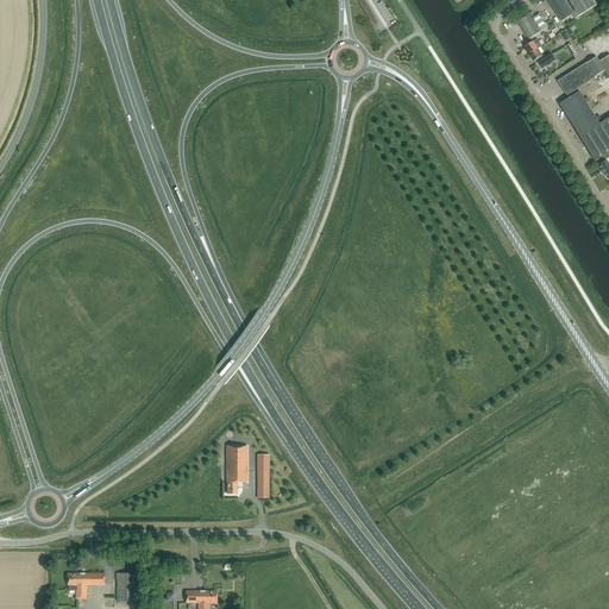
[(575,19),(586,12),(597,5),(594,0),(552,0),(548,2),(562,22),(572,16),(575,19)]
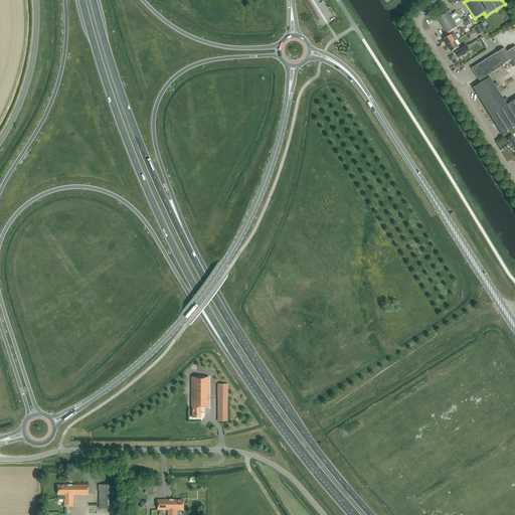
[(448,13),(438,19),(448,33),(457,27),(456,25),(463,21),(457,12),(450,16),(448,13)]
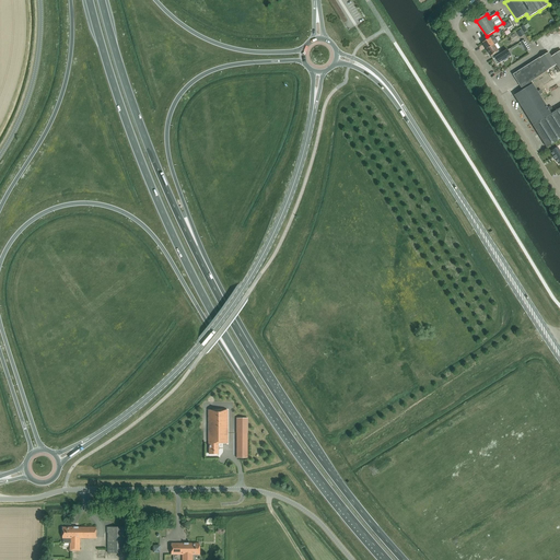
[(496,39),(494,37),(494,36),(490,38),(482,44),(487,50),(494,45),(492,42),(496,39)]
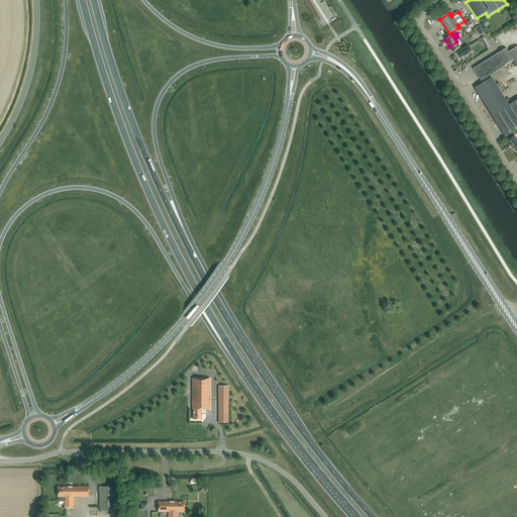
[(487,47),(490,45),(484,37),(481,39),(487,47)]
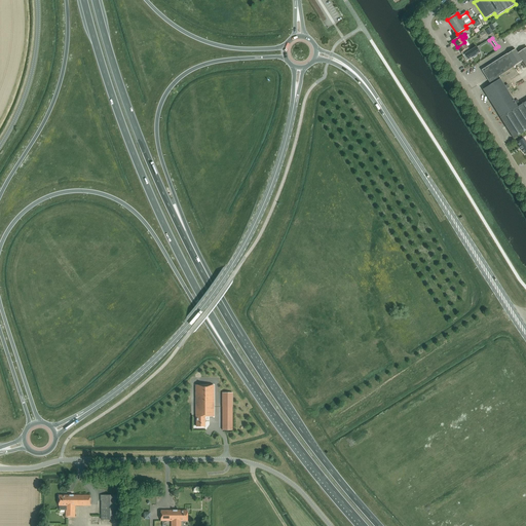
[(463,57),(471,51),(464,42),(457,47),(463,57)]
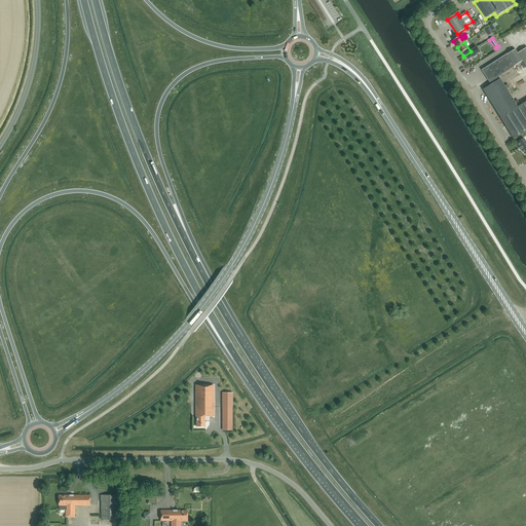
[(471,51),(463,57),(466,62),(473,58),(474,59),(478,57),(477,55),(481,52),(477,47),(471,51)]
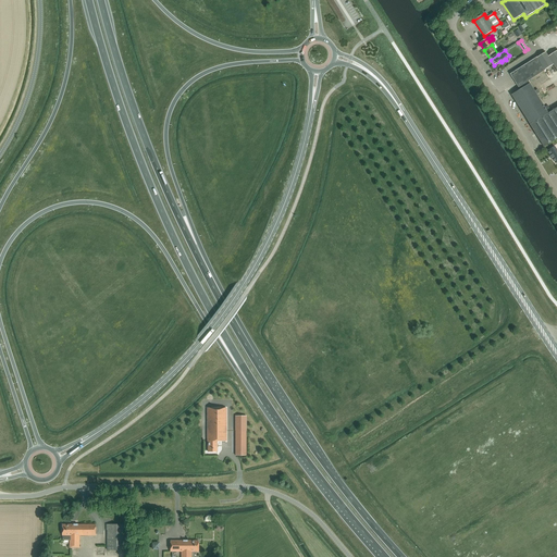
[(554,65),(556,71),(556,51),(548,57),(546,53),(537,58),(510,74),(518,87),(528,82),(545,71),(554,65)]
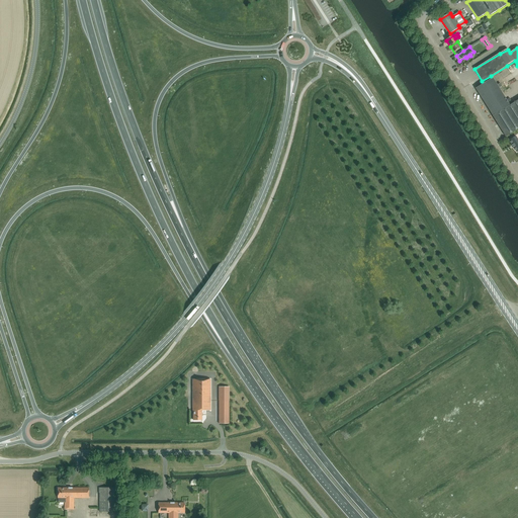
[(492,116),(510,105),(499,87),(502,86),(500,83),(497,85),(491,76),(482,81),(484,84),(476,89),(492,116)]
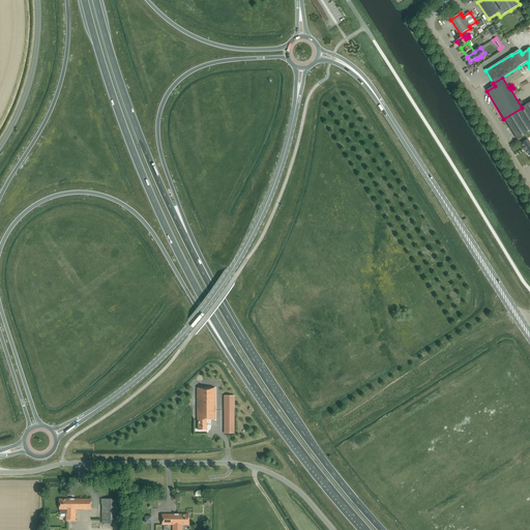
[(529,131),(529,101),(522,108),(503,119),(517,140),(529,131)]
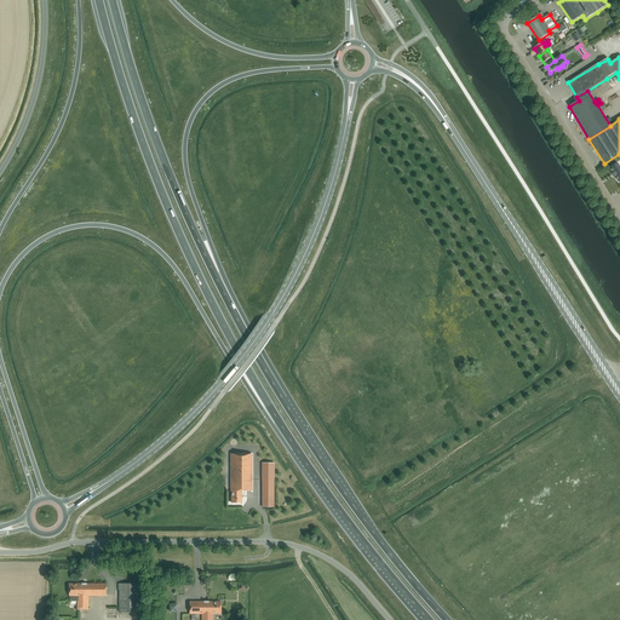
[(241,492),(252,492),(252,454),(230,454),(231,493),(231,503),(241,503),(241,492)]
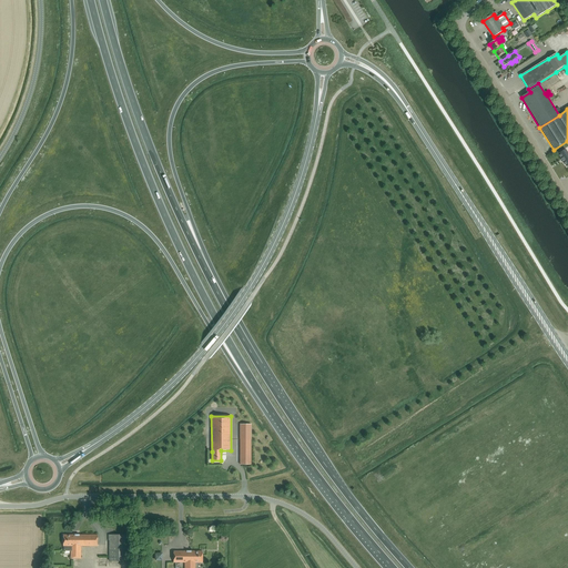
[(251,425),(240,425),(240,464),(251,464),(251,425)]
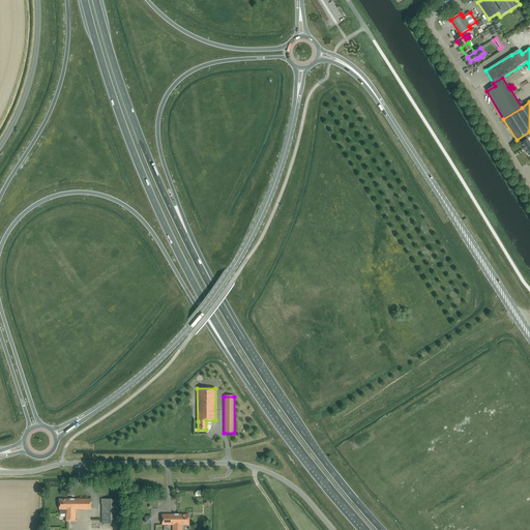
[(91,499),(59,499),(59,509),(59,514),(66,514),(66,522),(76,522),(76,509),(91,509),(91,499)]
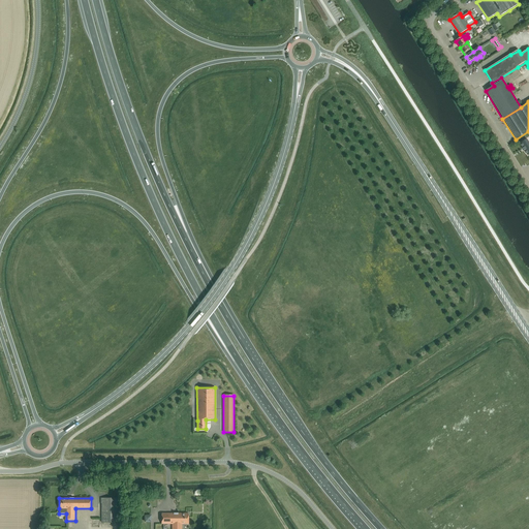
[(119,498),(101,498),(101,503),(101,523),(119,523),(119,498)]
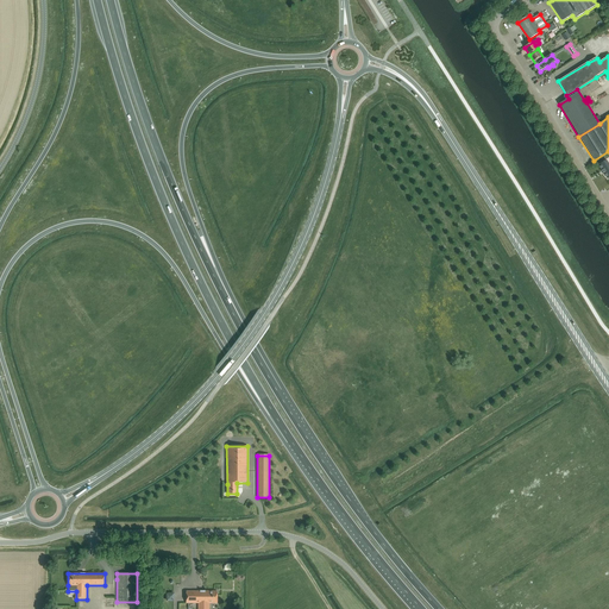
[(217,603),(217,591),(186,591),(186,603),(199,603),(198,608),(208,608),(209,603),(217,603)]
